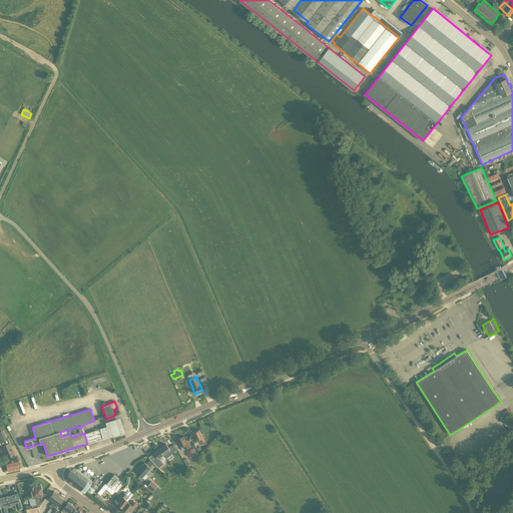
[(106,426),(100,429),(103,438),(124,431),(119,418),(105,422),(106,426)]
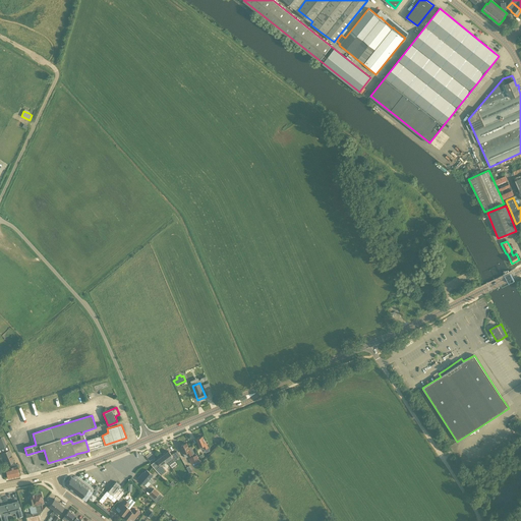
[(89,440),(87,441),(90,451),(92,450),(105,446),(105,445),(102,436),(101,436),(89,440)]
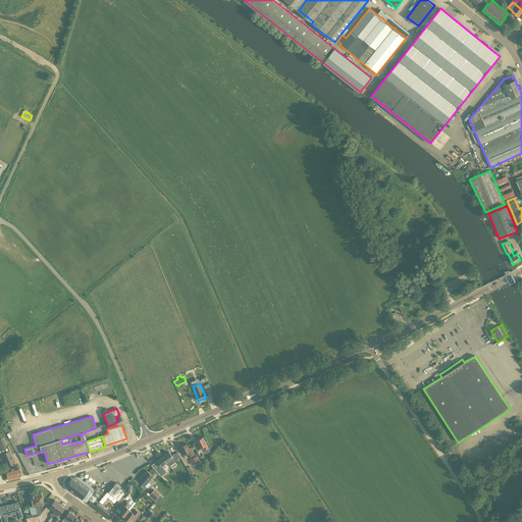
[(19,477),(17,467),(16,465),(15,465),(8,447),(7,447),(3,437),(0,438),(0,450),(1,454),(2,454),(7,466),(10,465),(11,468),(5,469),(8,479),(19,477)]
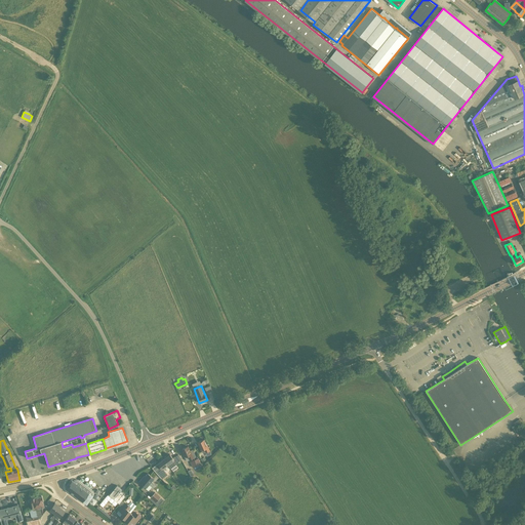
[(211,454),(209,450),(206,444),(204,440),(197,442),(201,450),(203,453),(205,452),(207,456),(211,454)]
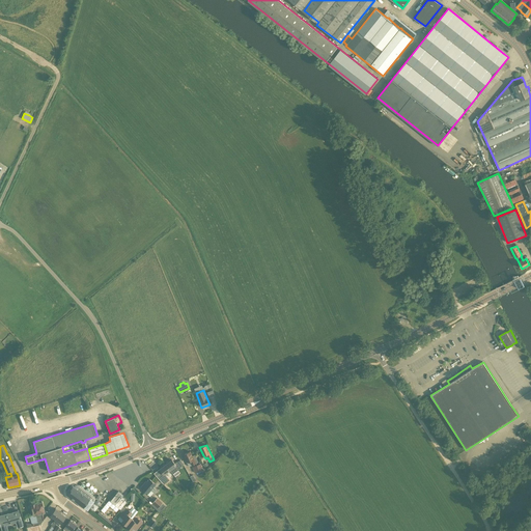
[(195,454),(192,456),(190,451),(184,454),(189,467),(195,464),(195,463),(198,462),(195,454)]
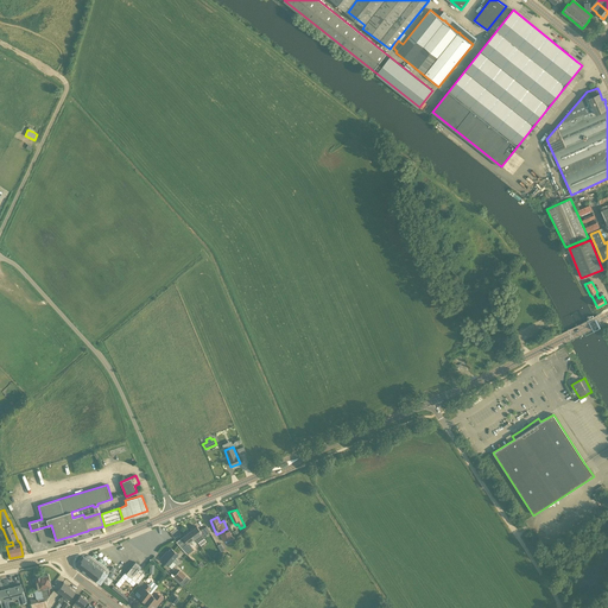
[(190,531),(195,538),(201,533),(204,538),(207,536),(207,534),(210,532),(207,526),(200,531),(196,526),(192,530),(191,529),(190,530),(190,531)]
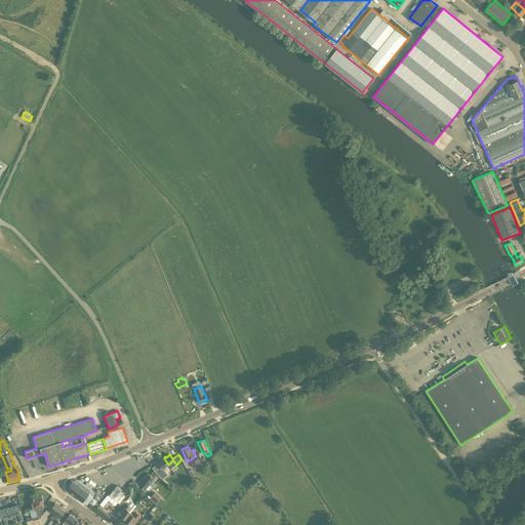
[(198,457),(190,461),(193,468),(201,463),(198,457)]
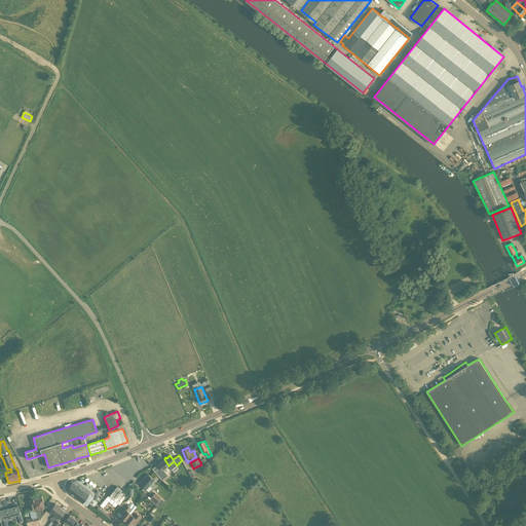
[(158,464),(152,468),(161,480),(167,476),(163,470),(168,465),(164,459),(163,460),(162,460),(161,461),(158,464)]
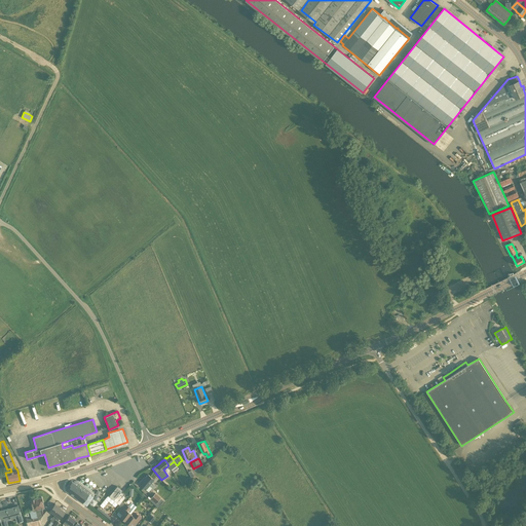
[(155,485),(152,482),(154,480),(148,475),(143,480),(143,479),(139,483),(146,489),(149,486),(152,488),(155,485)]
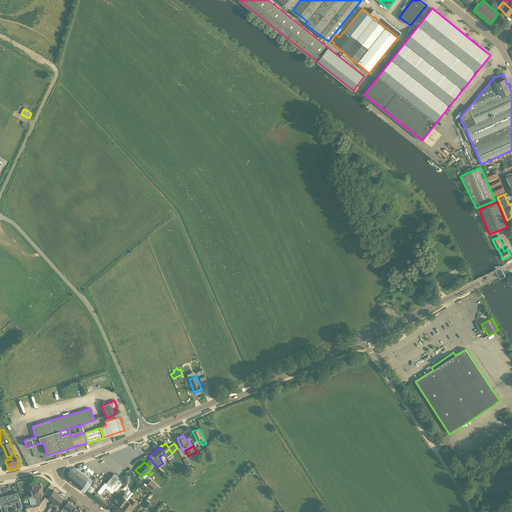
[(74,468),(73,469),(72,470),(70,469),(64,477),(84,493),(89,486),(91,484),(91,483),(91,481),(91,480),(90,478),(77,468),(75,468),(74,468)]
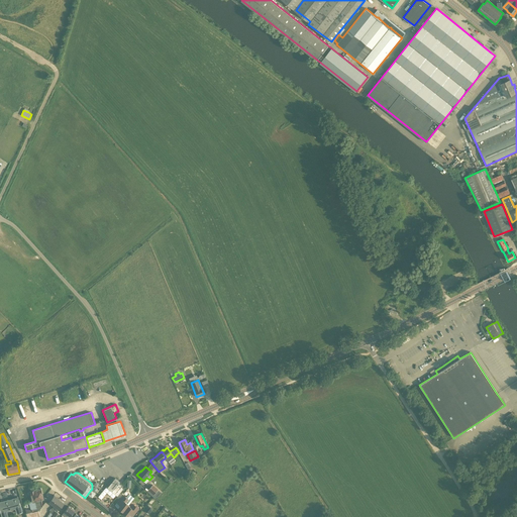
[(123,489),(118,485),(120,482),(115,479),(107,487),(112,491),(112,492),(117,496),(123,489)]
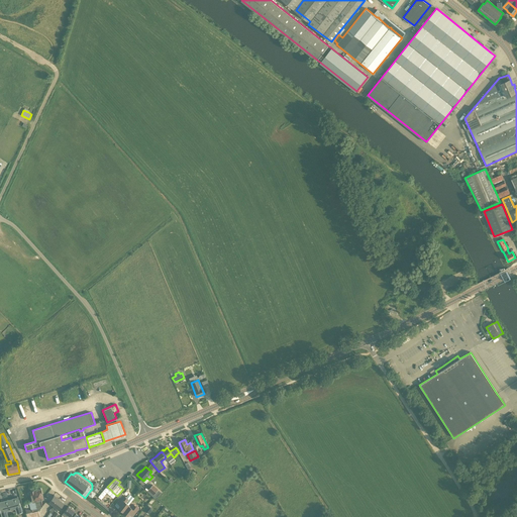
[(153,497),(154,499),(161,492),(158,490),(160,488),(156,484),(154,486),(152,485),(147,490),(148,490),(146,491),(153,497)]
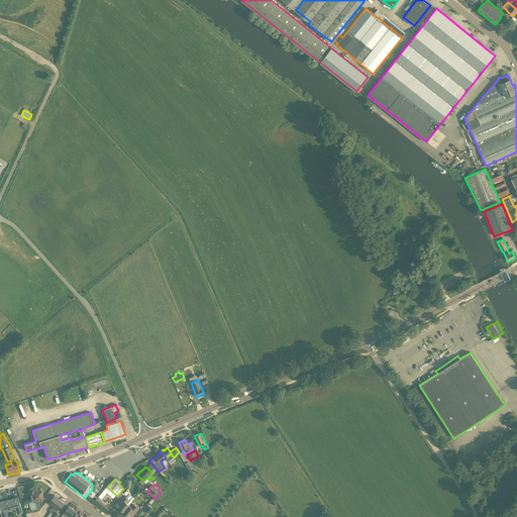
[(94,486),(88,495),(92,497),(98,489),(94,486)]
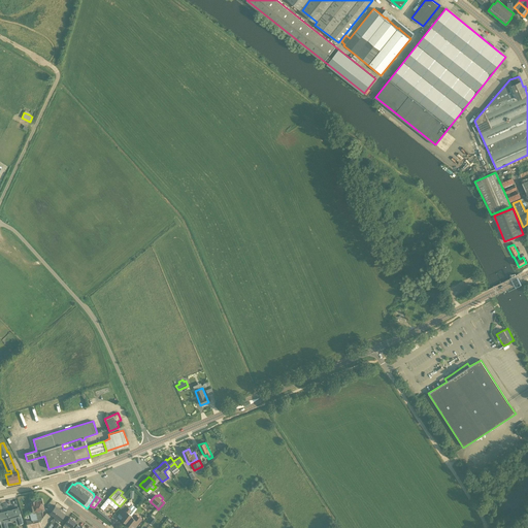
[(32,506),(33,512),(30,513),(31,521),(32,520),(33,523),(27,524),(27,527),(38,527),(40,527),(39,521),(40,521),(43,517),(42,510),(44,509),(41,499),(35,501),(35,500),(34,500),(34,499),(31,500),(31,501),(30,501),(28,502),(30,507),(32,506)]
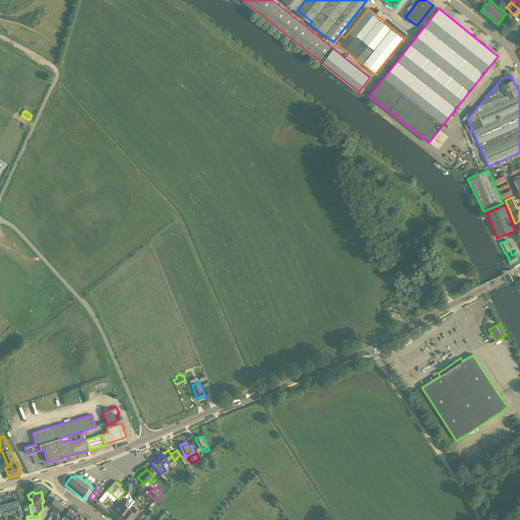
[(130,497),(127,500),(124,498),(117,506),(121,509),(119,511),(124,515),(129,508),(129,509),(135,501),(130,497)]
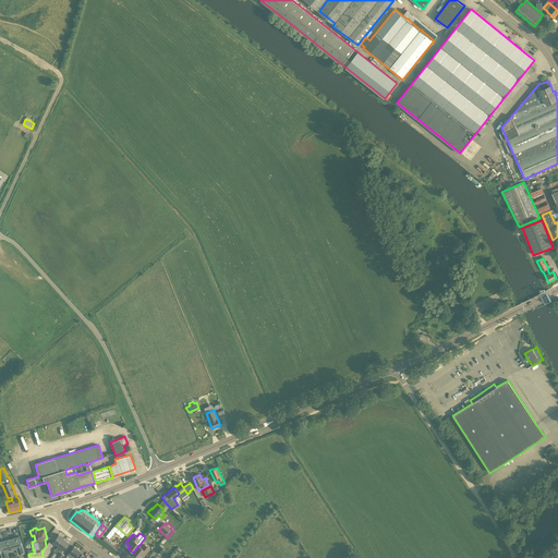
[(58,546),(63,538),(58,534),(52,542),(58,546)]
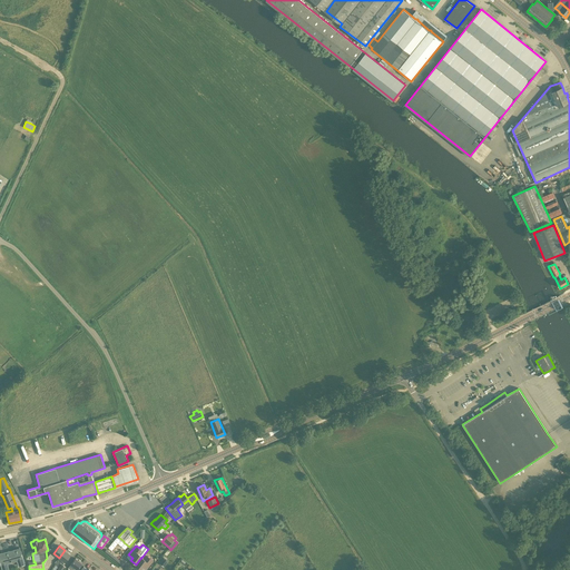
[(23,563),(19,548),(0,553),(0,561),(2,569),(8,569),(7,563),(17,560),(19,566),(23,563)]
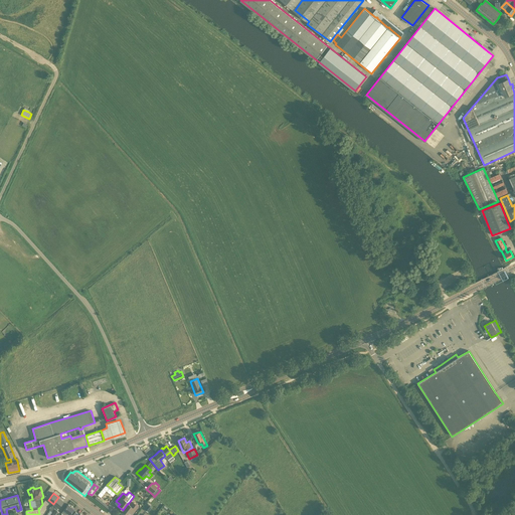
[(103,506),(105,504),(100,499),(96,496),(94,499),(103,506)]
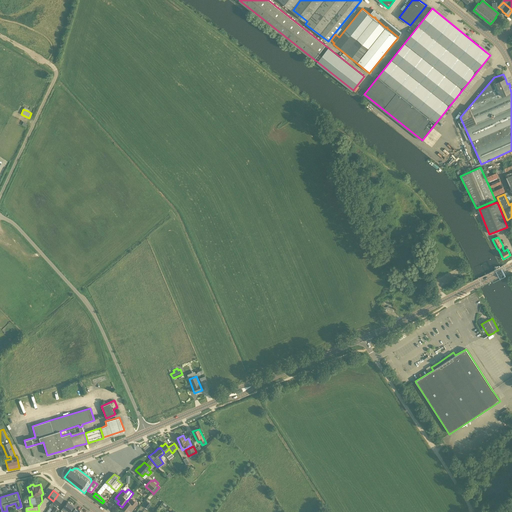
[(53,501),(49,507),(51,508),(53,506),(55,507),(51,511),(56,511),(59,509),(56,507),(58,505),(63,498),(58,494),(53,501)]
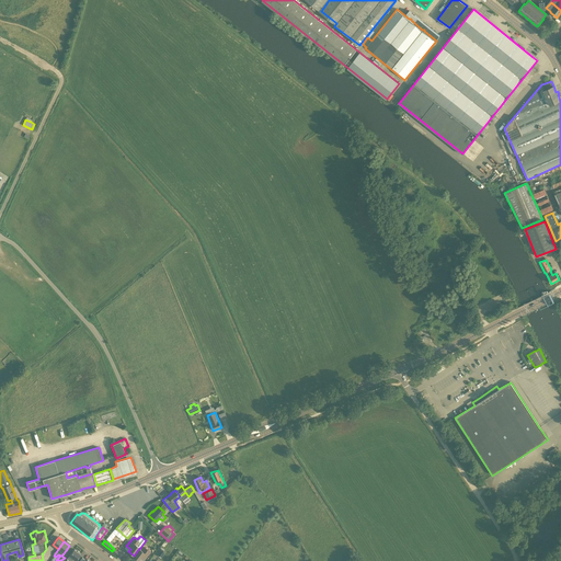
[(139,548),(134,556),(133,557),(138,560),(140,558),(144,560),(151,551),(145,547),(141,551),(139,549),(139,548)]
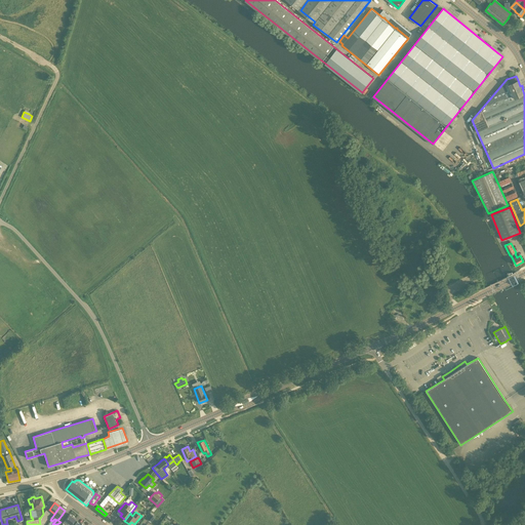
[(65,520),(63,523),(65,524),(72,524),(71,524),(75,519),(74,518),(75,517),(73,516),(72,517),(69,514),(65,520)]
